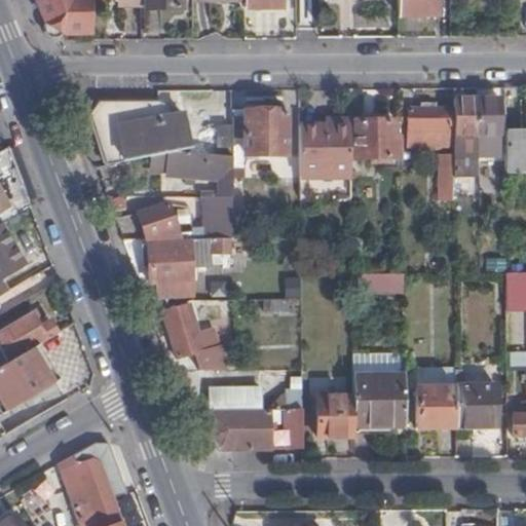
[(36,0),(47,25),(63,34),(92,34),(91,8),(91,0),(36,0)]
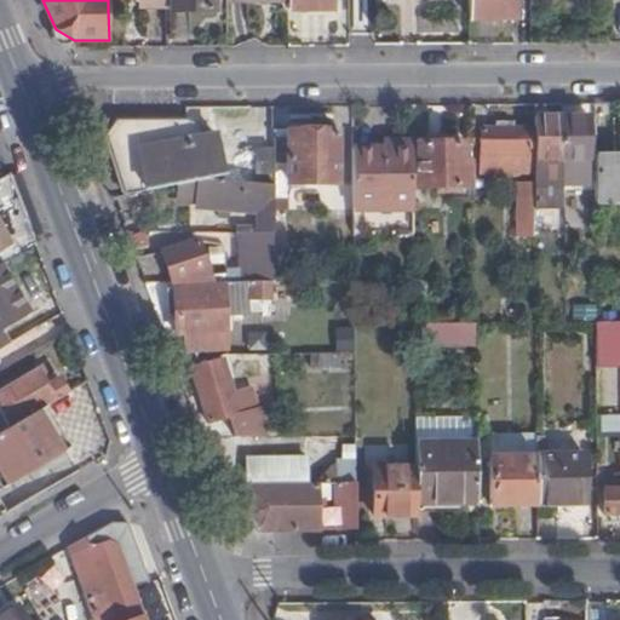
[(471,0),(472,17),(516,16),(516,0),(471,0)]
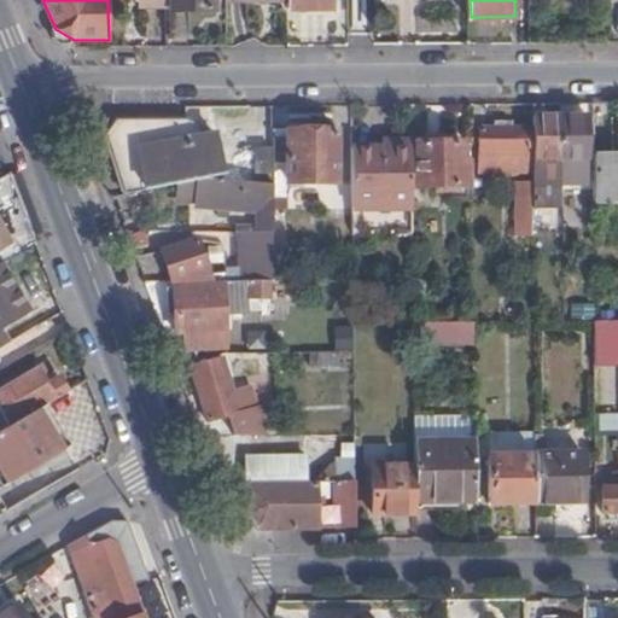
[(53,35),(69,46),(74,40),(56,29),(53,33),(53,35)]
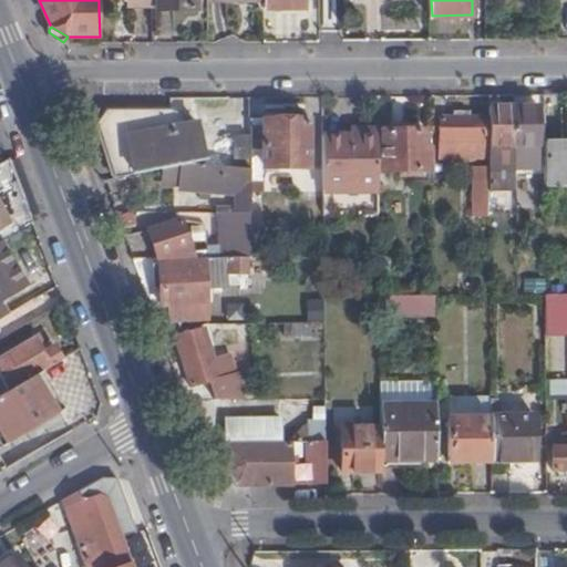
[(57,43),(63,42),(49,32),(49,37),(51,40),(57,43)]
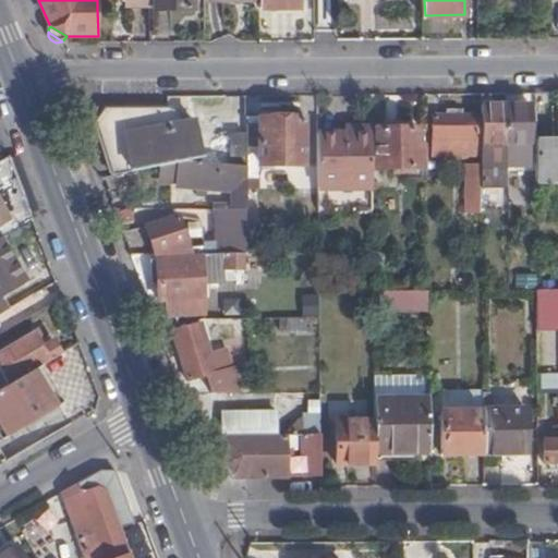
[(506,165),(506,107),(480,107),(480,119),(480,156),(480,165),(506,165)]
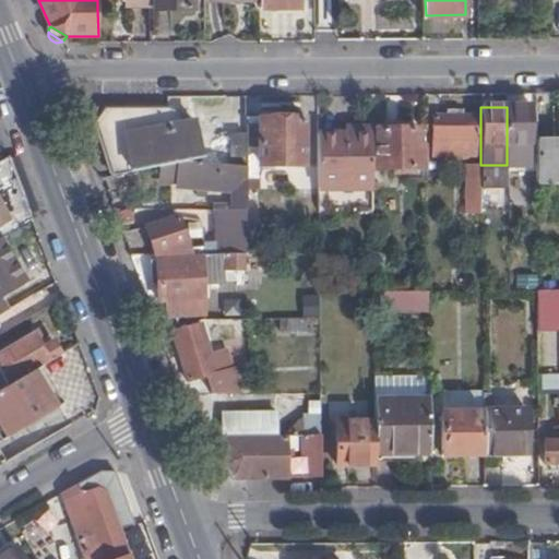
[(530,107),(507,107),(507,165),(530,165),(530,107)]
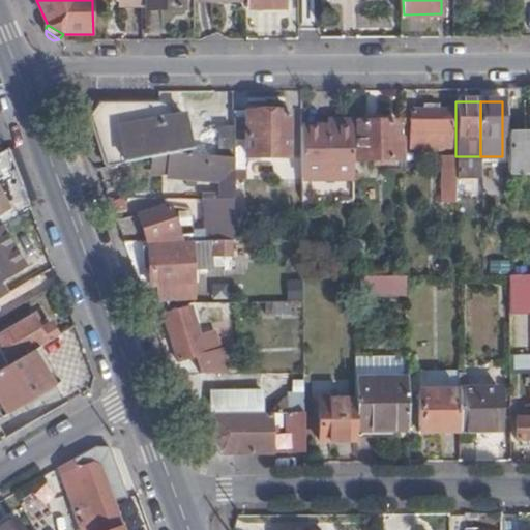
[(89,116),(109,168),(152,158),(183,152),(192,151),(183,114),(163,117),(162,102),(102,102),(89,116)]
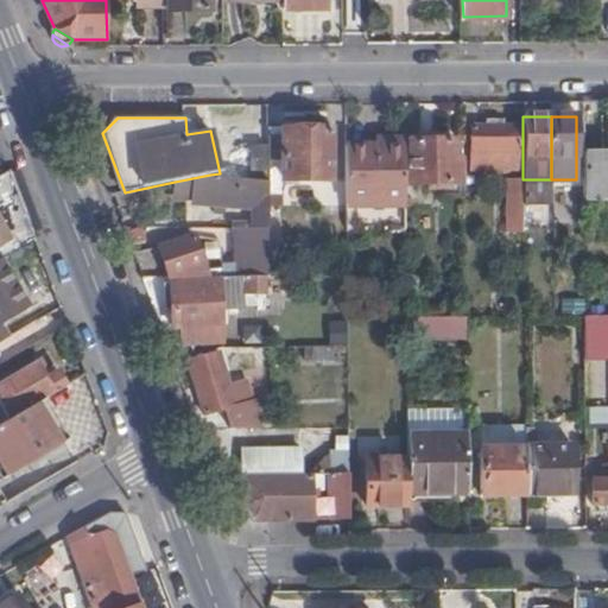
[(187,134),(210,131),(185,118),(187,134)]
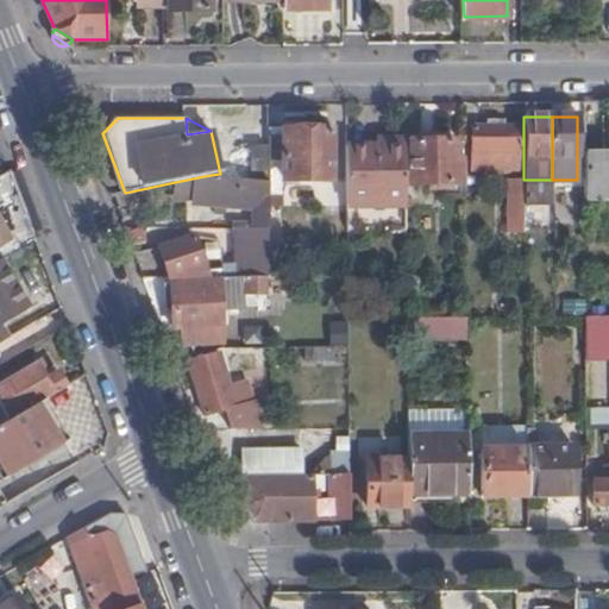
[(331,130),(270,129),(270,146),(270,162),(282,162),(283,179),(331,179),(331,130)]
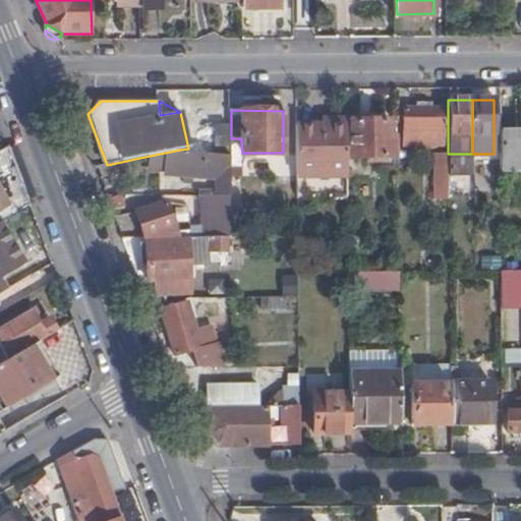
[(406,146),(448,146),(448,111),(406,112),(406,146)]
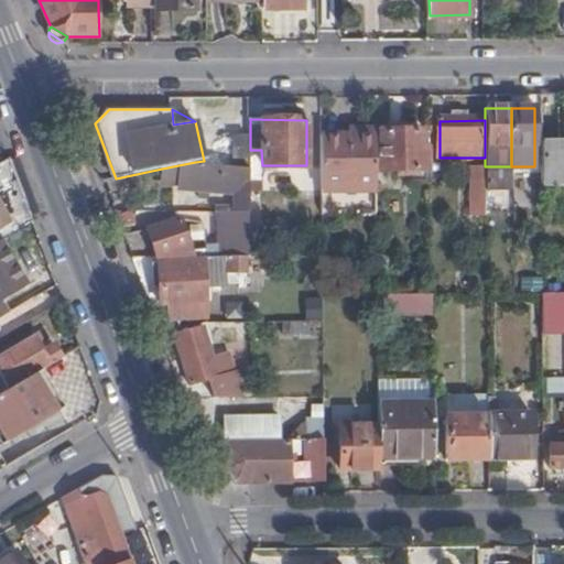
[(348,125),(347,136),(359,136),(359,129),(376,129),(375,125),(348,125)]
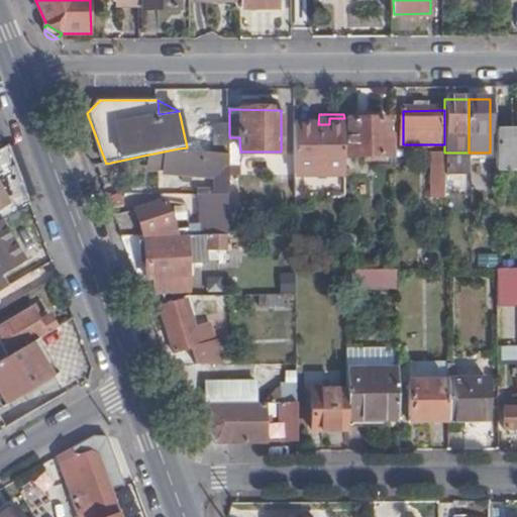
[(318,124),(295,124),(295,176),(345,177),(344,118),(329,118),(329,124),(318,124)]
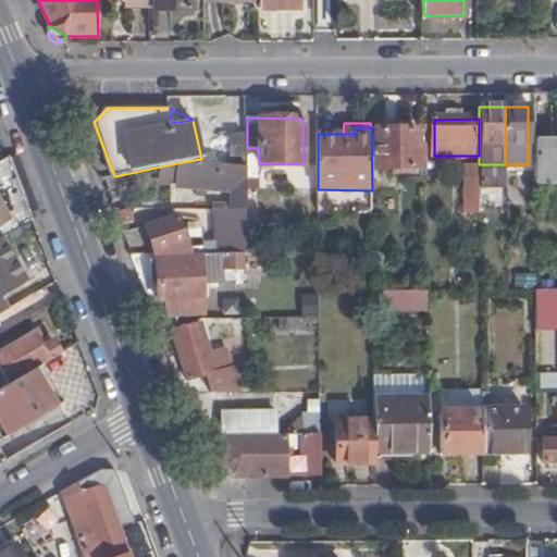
[(425,166),(425,145),(419,145),(418,128),(376,128),(376,168),(393,168),(394,174),(412,174),(412,168),(425,166)]
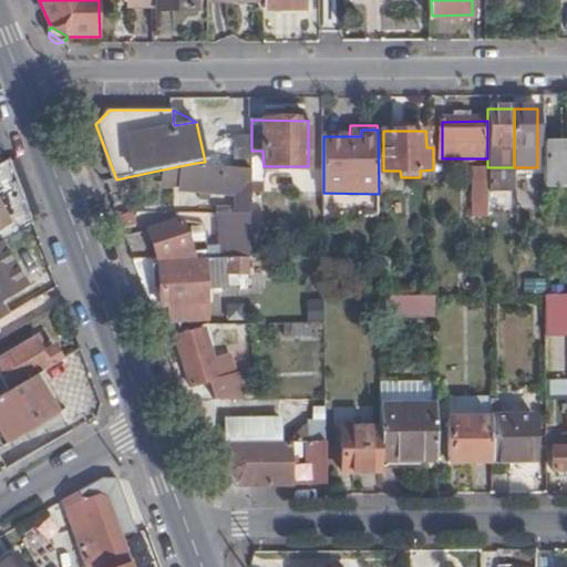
[(234,167),(251,168),(251,151),(251,136),(235,136),(234,167)]
